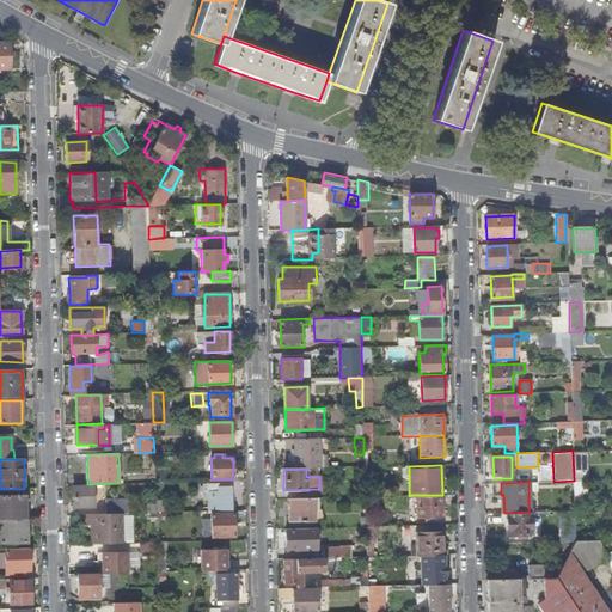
[(583,501),(585,483),(573,482),(571,501),(583,501)]
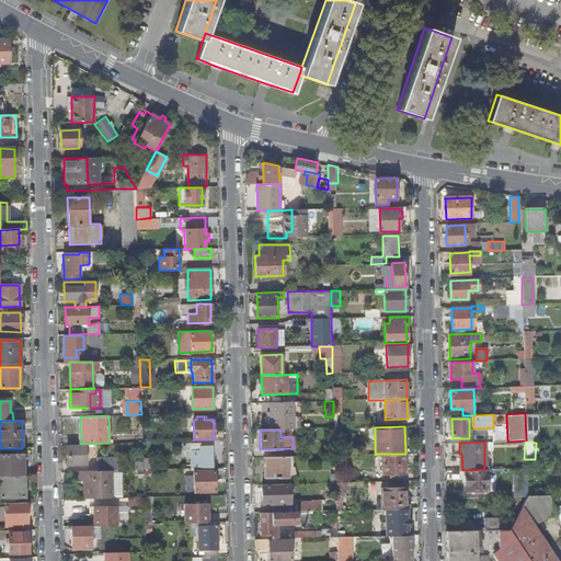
[(193,468),(210,468),(209,446),(193,446),(193,443),(185,443),(185,451),(193,451),(193,468)]
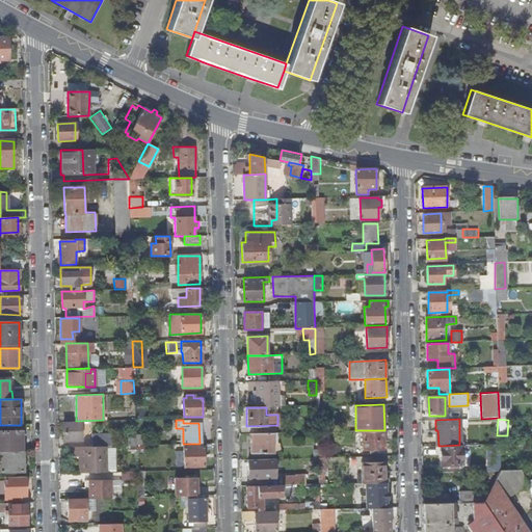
[(80,422),(62,422),(63,440),(80,440),(80,422)]
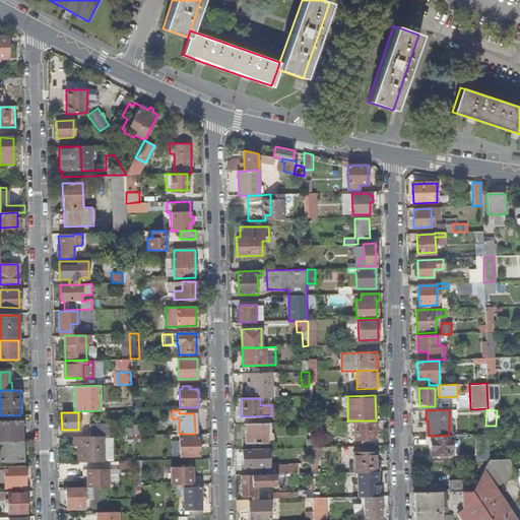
[(376,439),(376,420),(354,420),(354,440),(376,439)]
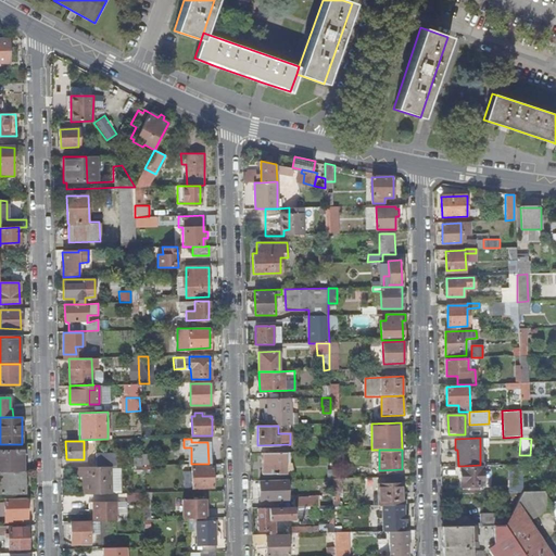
[(0,471),(22,471),(22,451),(0,451),(0,471)]
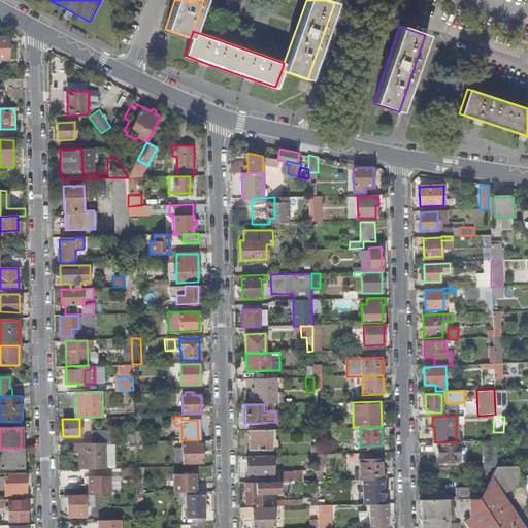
[(274,439),(273,429),(248,430),(248,450),(271,450),(271,439),(274,439)]
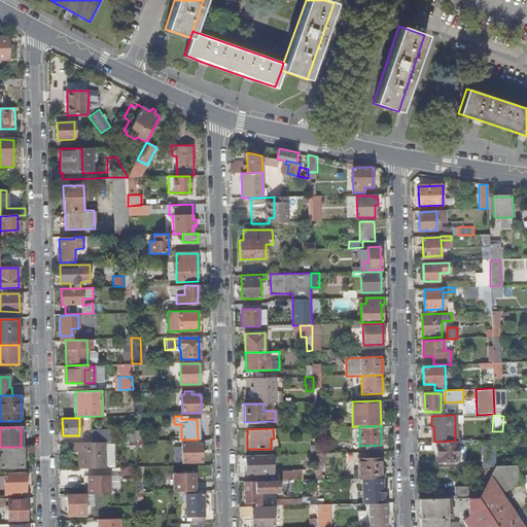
[(90,442),(103,442),(109,442),(109,429),(90,429),(90,442)]
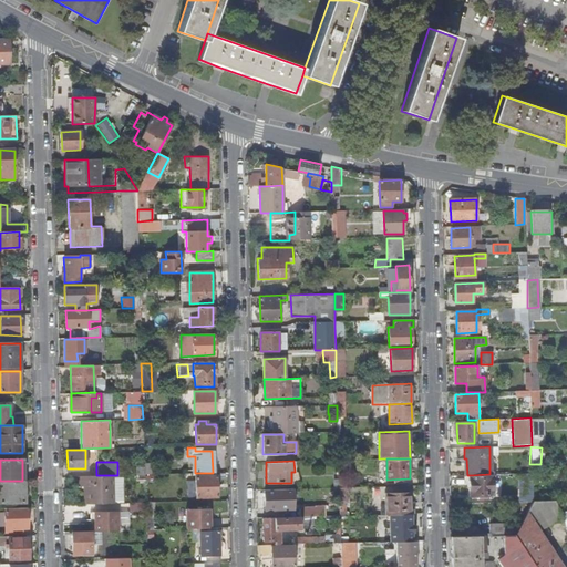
[(532,501),(531,473),(516,474),(517,502),(532,501)]
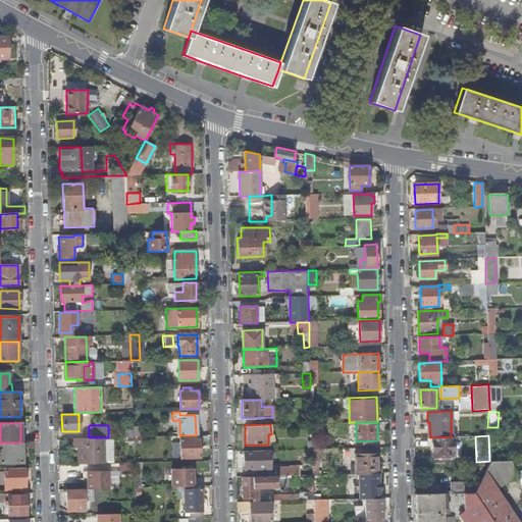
[(455,456),(454,436),(451,436),(432,437),(432,456),(442,456),(442,459),(449,459),(449,456),(455,456)]
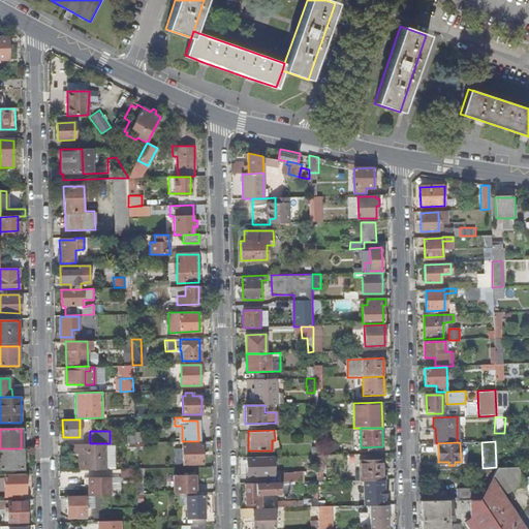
[(83,470),(104,469),(103,443),(90,443),(78,444),(78,454),(82,454),(83,470)]
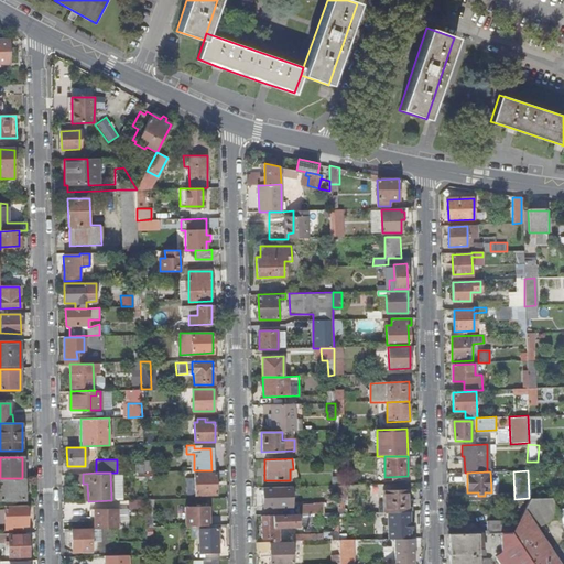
[(215,495),(215,474),(194,474),(194,496),(215,495)]
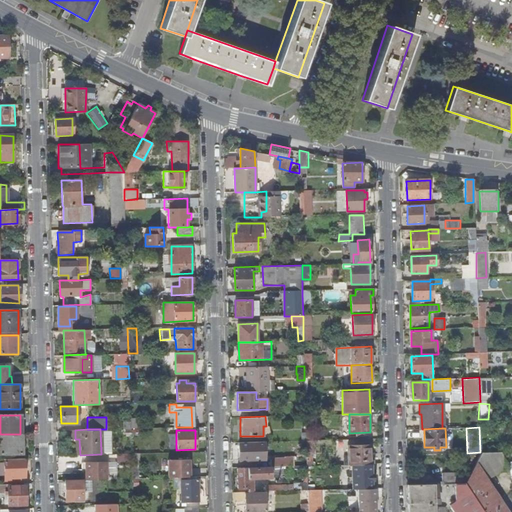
[(301,433),(302,440),(316,437),(314,430),(301,433)]
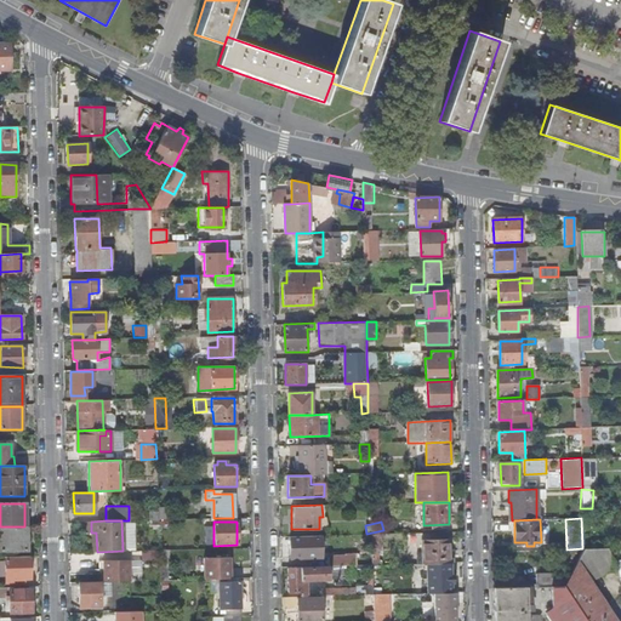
[(0,551),(26,551),(24,527),(0,527),(0,551)]
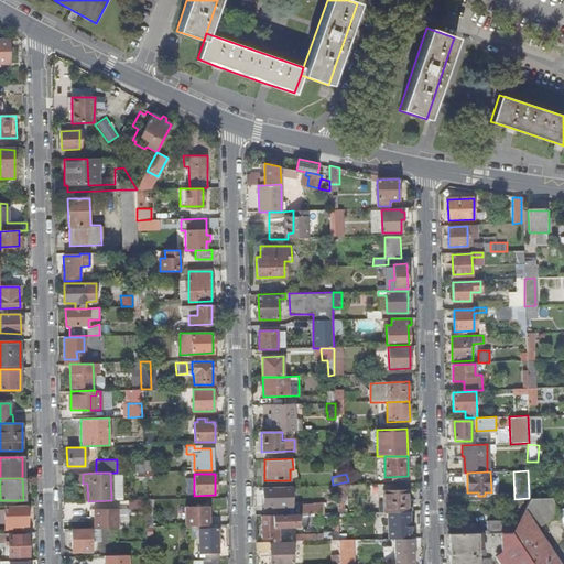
[(281,496),(281,487),(262,487),(262,507),(292,506),(292,496),(281,496)]
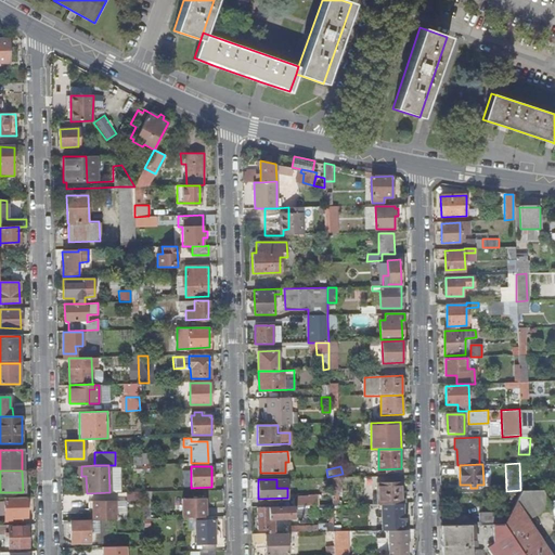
[(382,503),(402,503),(402,481),(377,481),(377,503),(382,503)]
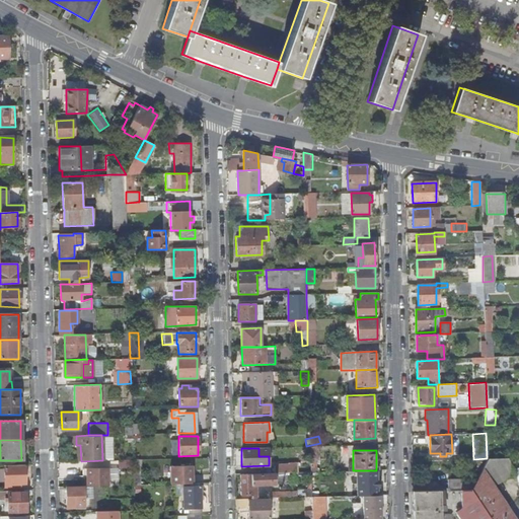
[(514,475),(509,457),(489,458),(488,459),(471,490),(490,518),(514,518),(492,486),(514,475)]
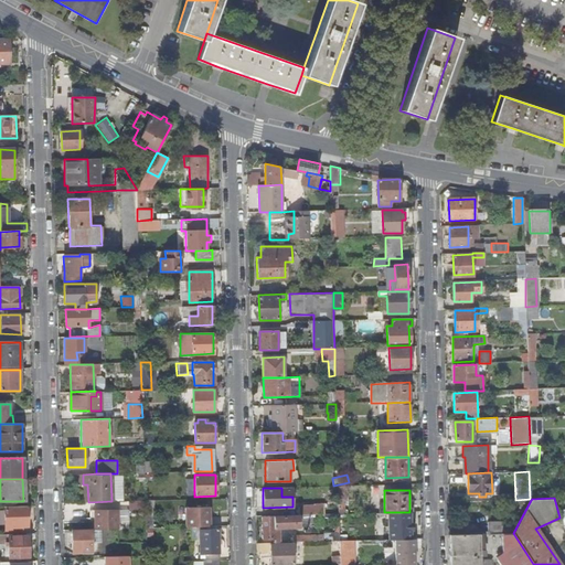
[(27,530),(27,507),(3,508),(4,531),(27,530)]
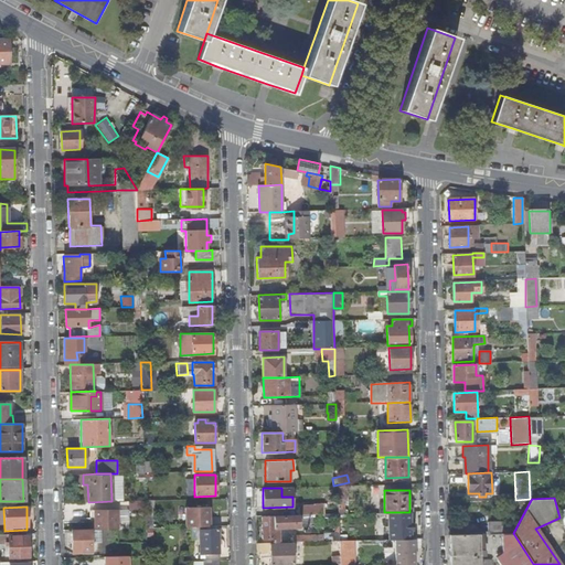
[(198,526),(209,525),(209,507),(184,507),(184,526),(192,526),(198,526)]
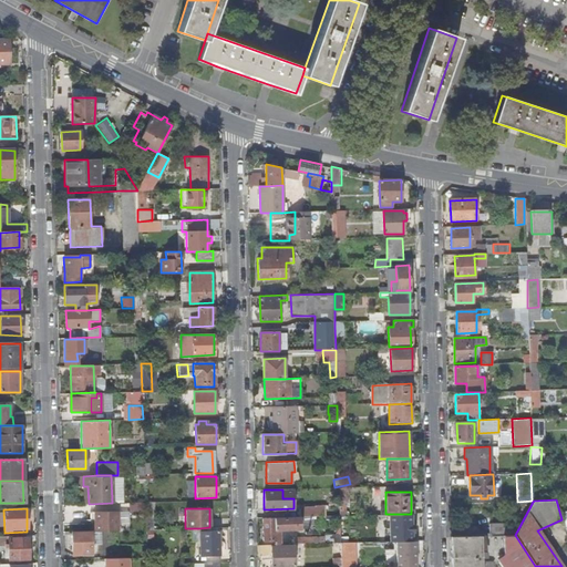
[(88,532),(91,532),(116,531),(115,512),(92,512),(92,519),(88,519),(88,532)]
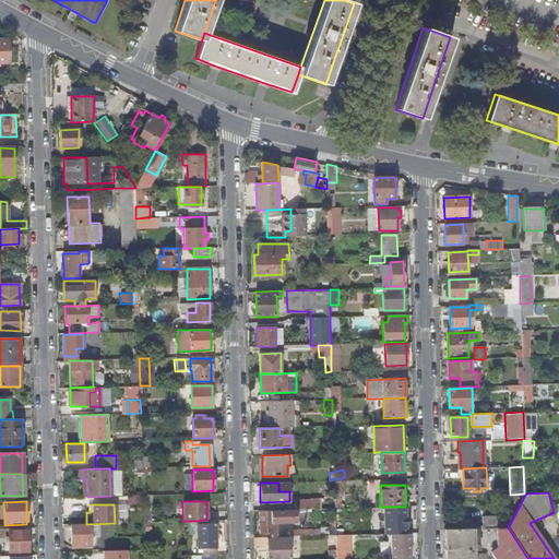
[(125,516),(123,504),(115,504),(116,518),(125,516)]
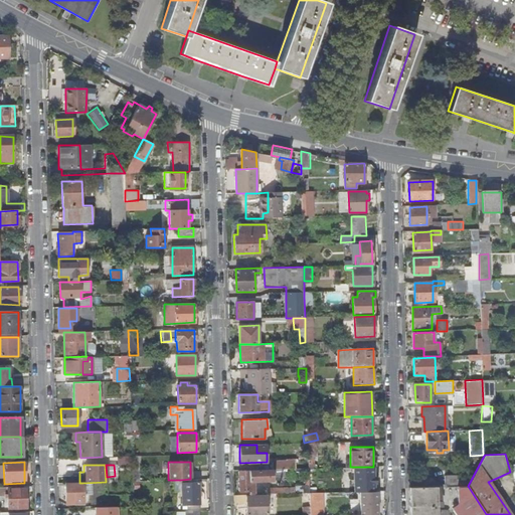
[(373,483),(373,467),(354,467),(355,493),(360,493),(368,492),(368,483),(373,483)]
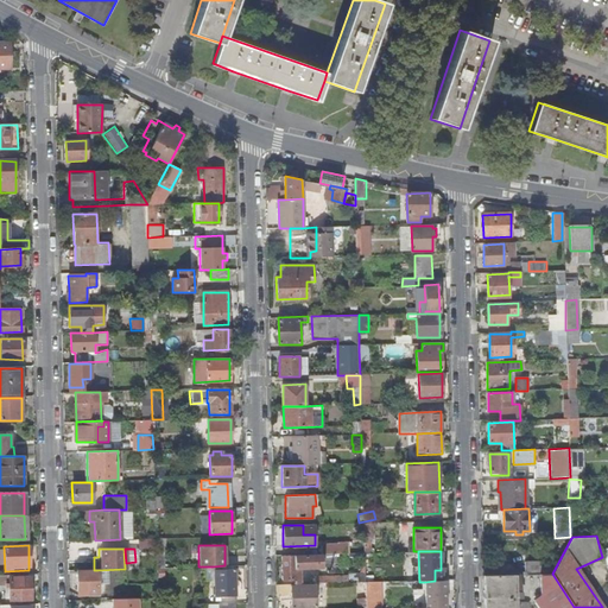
[(325,558),(325,553),(322,553),(280,555),(282,580),(299,578),(299,569),(325,568),(325,564),(322,564),(322,558),(325,558)]
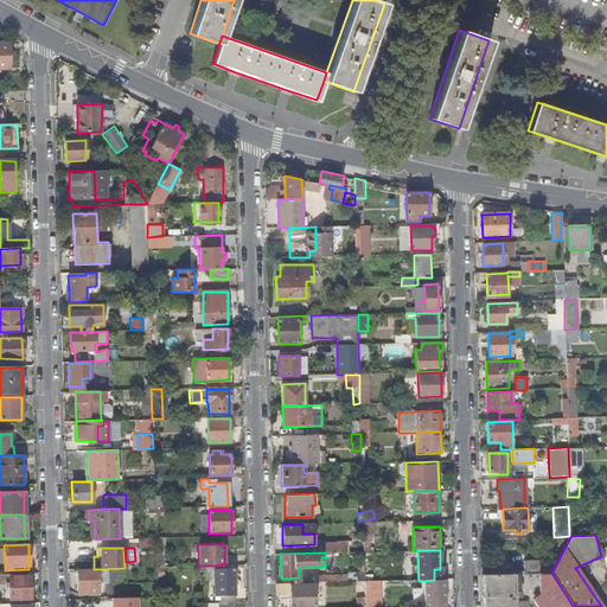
[(167,556),(155,557),(155,567),(167,566),(167,556)]
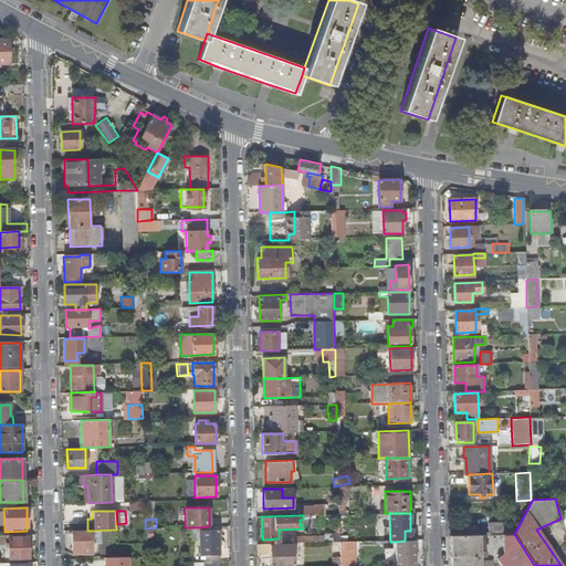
[(198,530),(198,527),(192,527),(192,538),(197,538),(197,541),(198,541),(199,555),(218,555),(217,530),(198,530)]
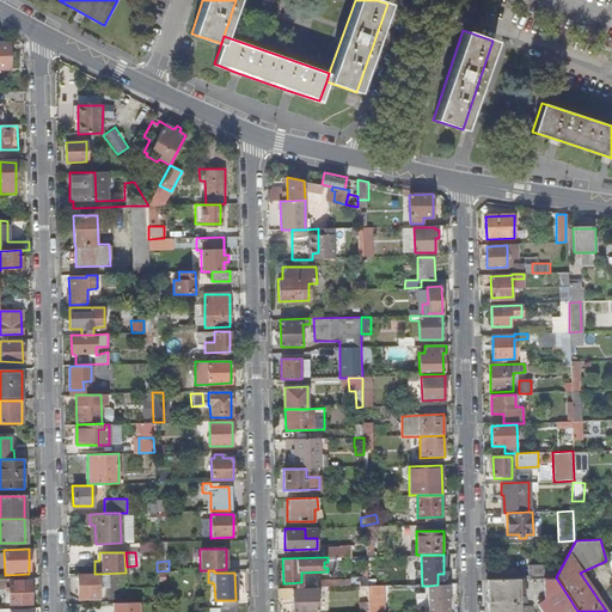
[(95,574),(77,574),(78,595),(85,595),(85,598),(99,598),(98,574),(95,574)]
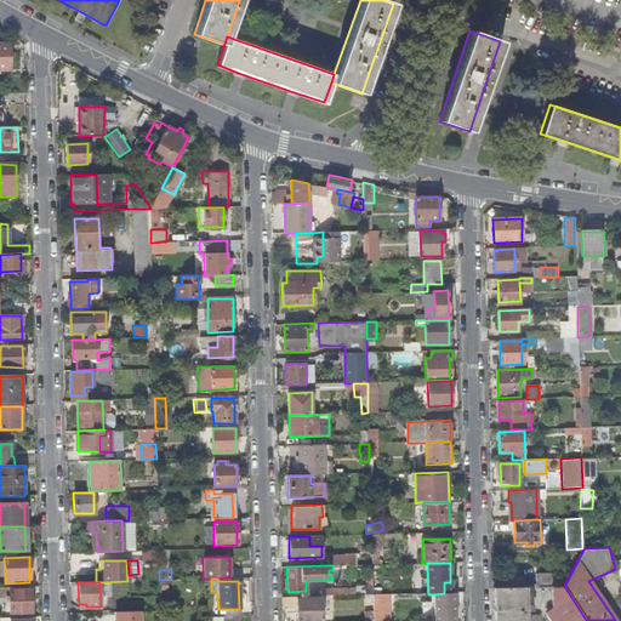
[(372,596),(372,582),(355,582),(355,585),(323,586),(323,597),(372,596)]
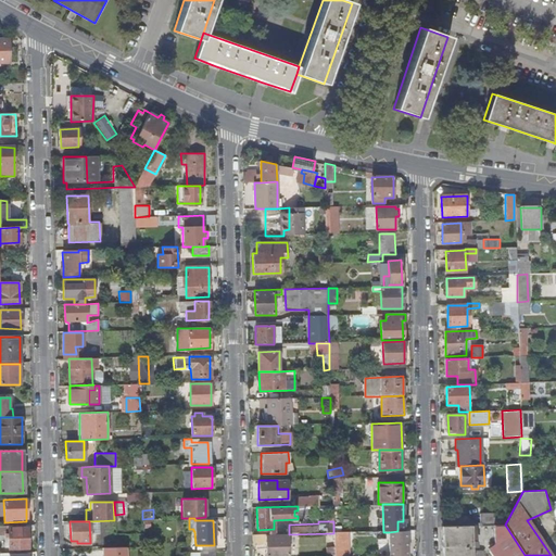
[(491,555),(525,555),(505,525),(442,527),(443,555),(480,555),(480,551),(487,548),(491,555)]
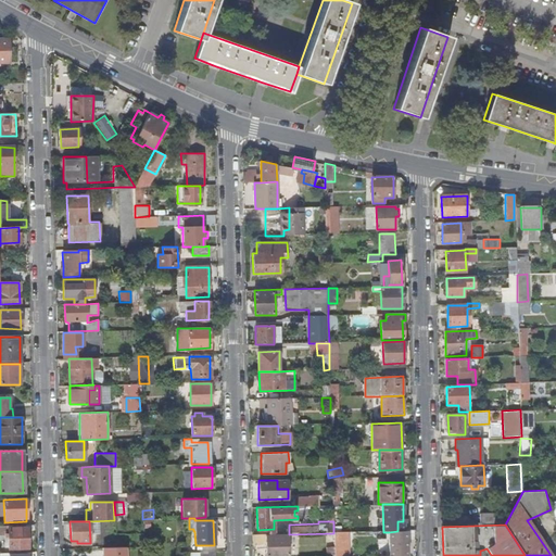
[(34,526),(0,526),(0,534),(4,534),(4,542),(8,541),(9,550),(12,550),(12,552),(17,552),(17,548),(27,548),(26,545),(29,545),(29,541),(26,541),(26,529),(34,528),(34,526)]
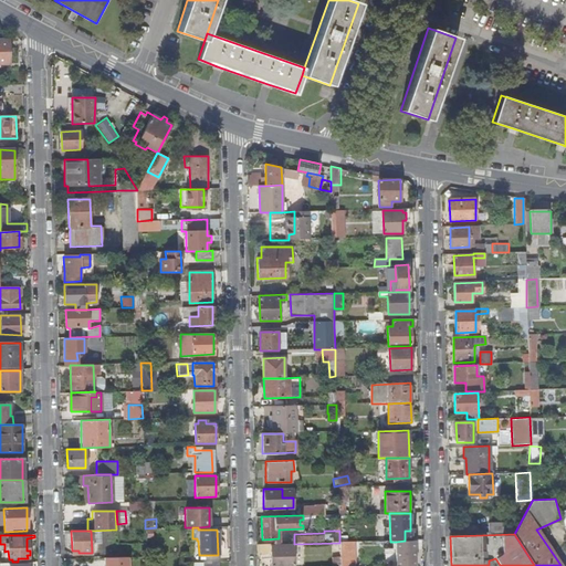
[(415,541),(405,541),(396,542),(396,552),(415,552),(415,541)]
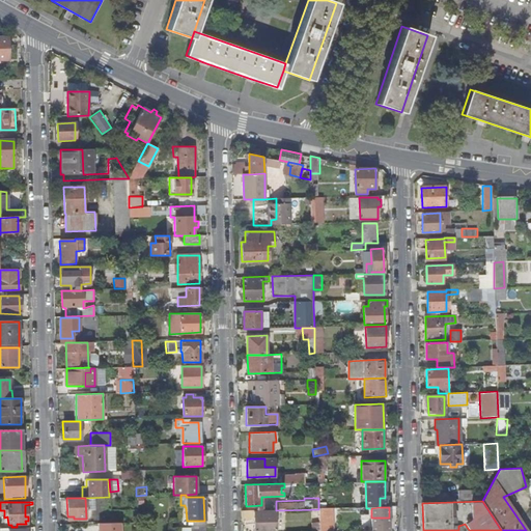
[(332,530),(332,508),(318,509),(318,530),(332,530)]
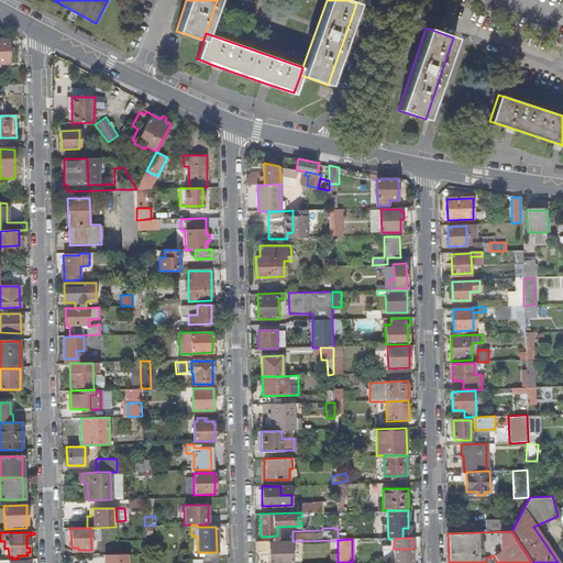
[(255,541),(255,551),(268,551),(267,562),(290,562),(290,541),(255,541)]
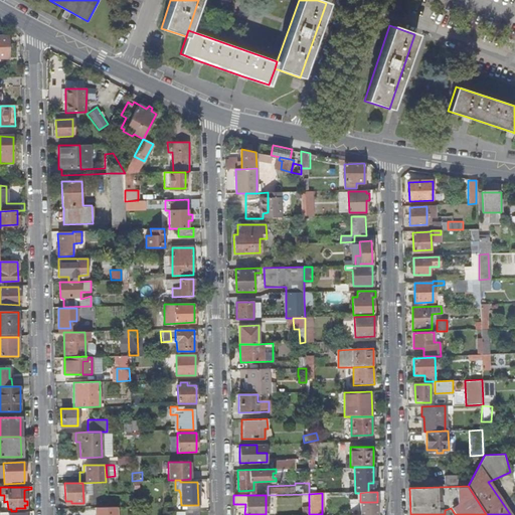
[(377,514),(377,502),(360,502),(360,514),(377,514)]
